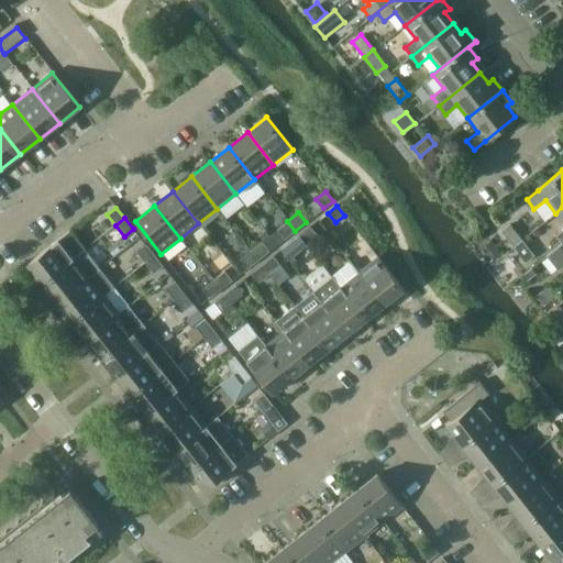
[(277,230),(284,239),(295,231),(287,221),(277,230)]
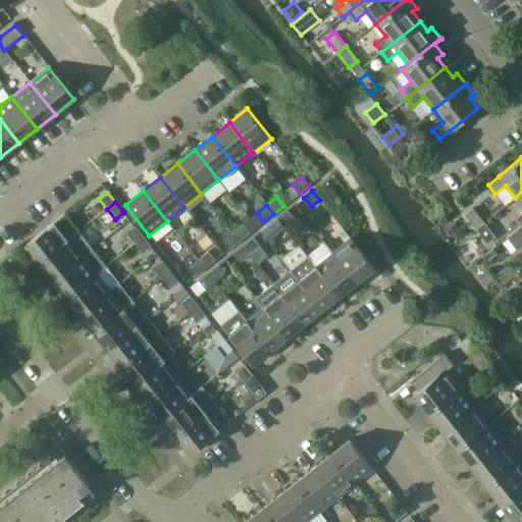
[(484,222),(473,208),(465,214),(476,228),(484,222)]
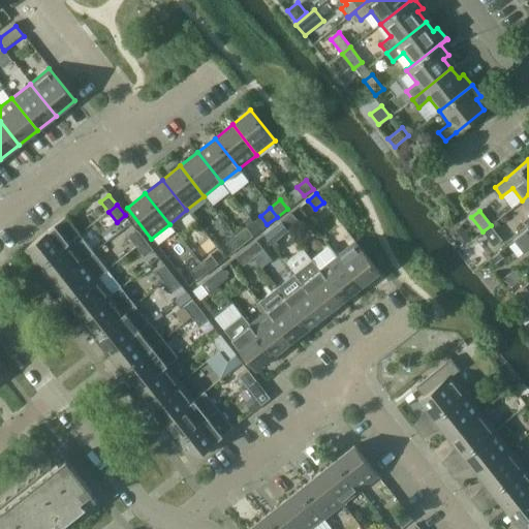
[(280,222),(287,230),(298,222),(290,214),(280,222)]
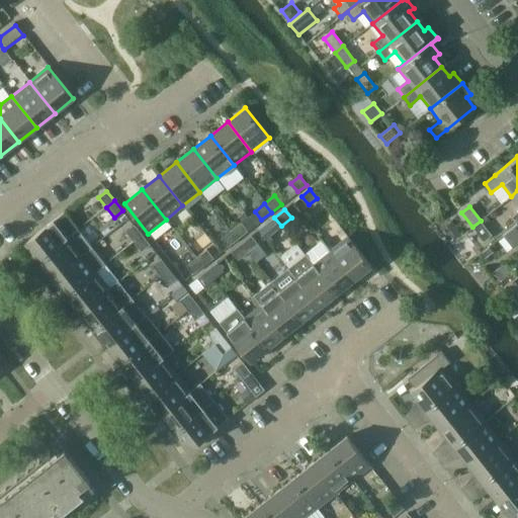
[(38,261),(68,238),(78,231),(64,212),(24,244),(38,261)]
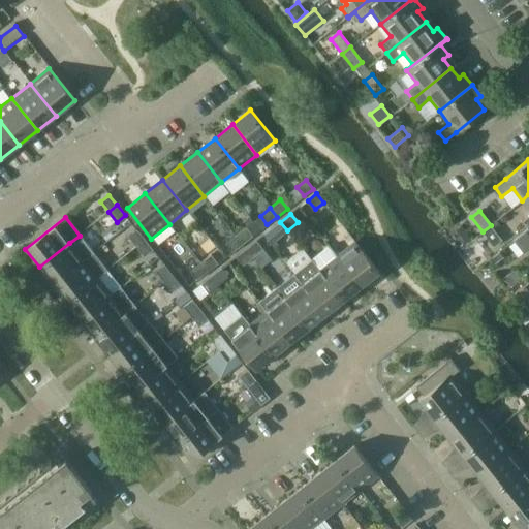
[(287,230),(280,222),(270,229),(277,239),(287,230)]
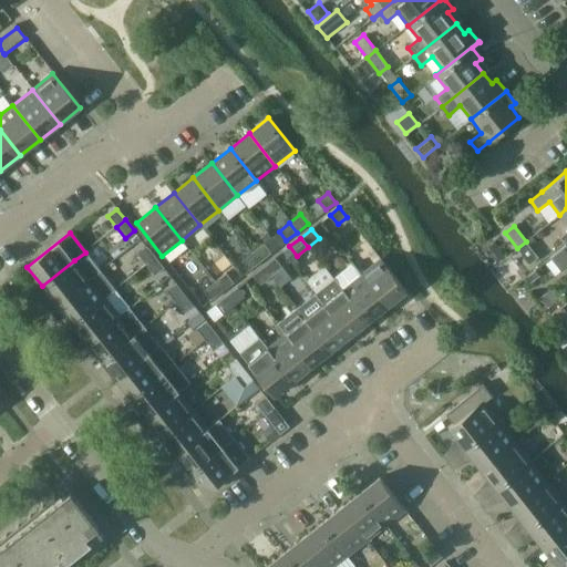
[(538,257),(526,241),(517,248),(529,264),(538,257)]
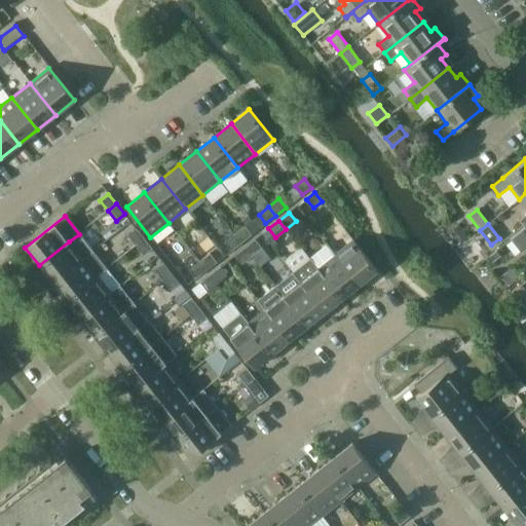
[(243,226),(233,234),(240,242),(251,234),(243,226)]
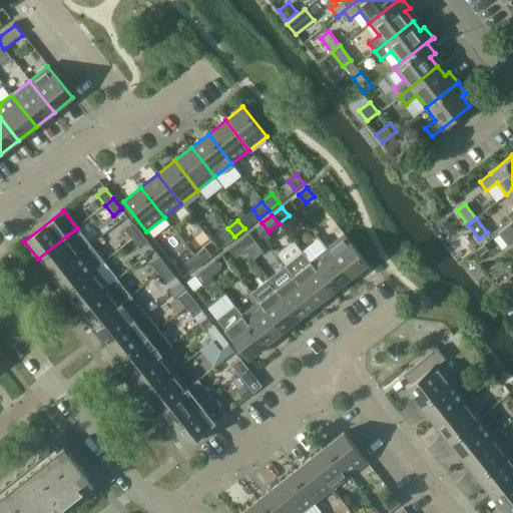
[(512,233),(512,220),(512,221),(503,229),(509,237),(512,233)]
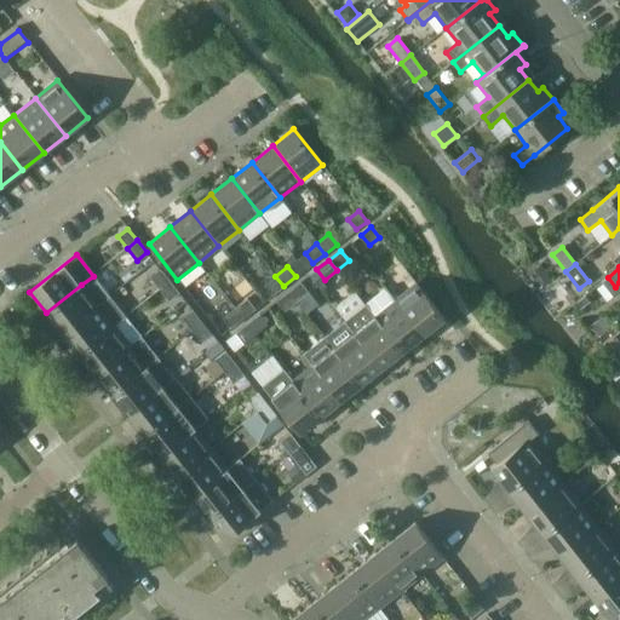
[(160,269),(149,279),(159,291),(170,281),(160,269)]
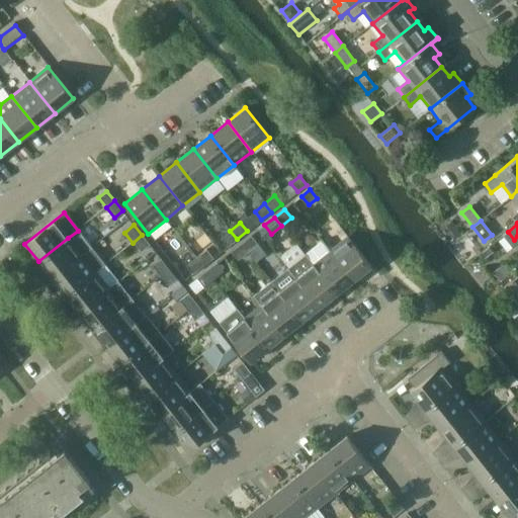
[(52,278),(82,255),(91,247),(78,231),(68,238),(38,261),(52,278)]
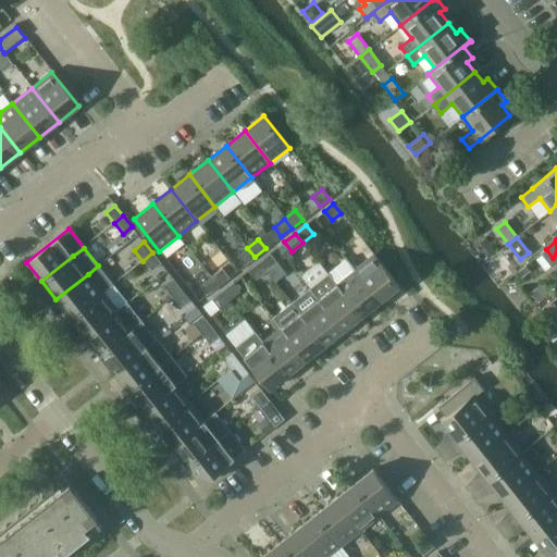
[(255,257),(247,248),(237,257),(244,265),(255,257)]
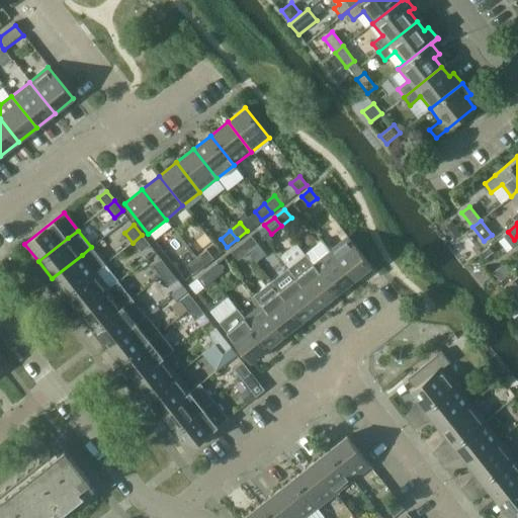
[(141,253),(150,245),(142,235),(133,243),(141,253)]
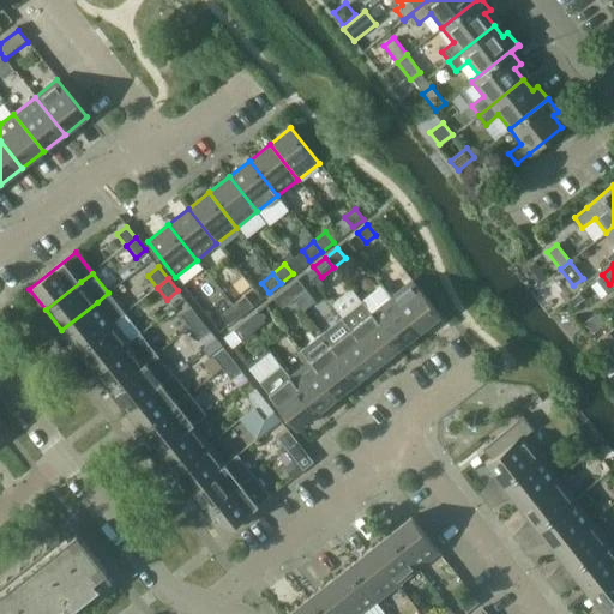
[(296,281),(284,289),(293,300),(305,290),(296,281)]
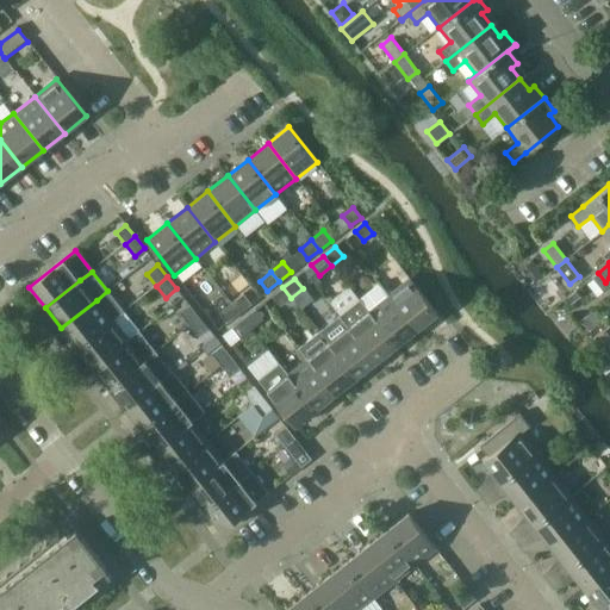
[(436,313),(409,279),(388,296),(416,330),(436,313)]
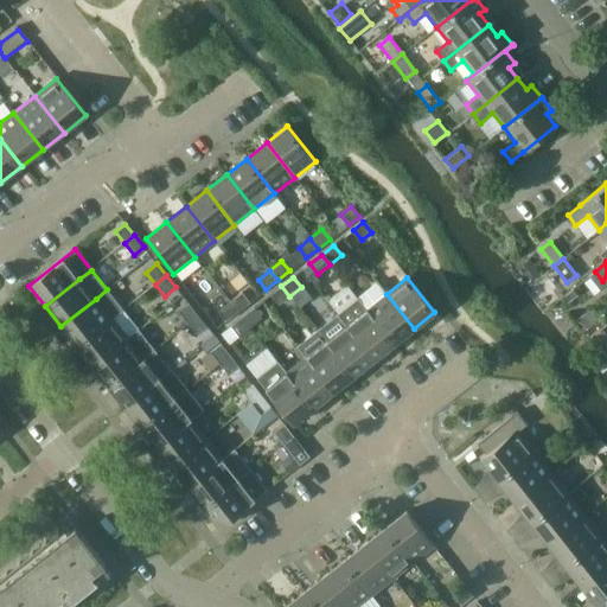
[(592,294),(582,281),(562,298),(572,311),(592,294)]
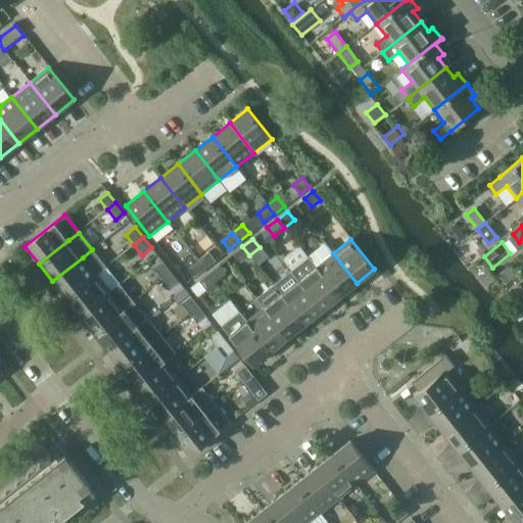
[(242,246),(232,254),(239,264),(249,255),(242,246)]
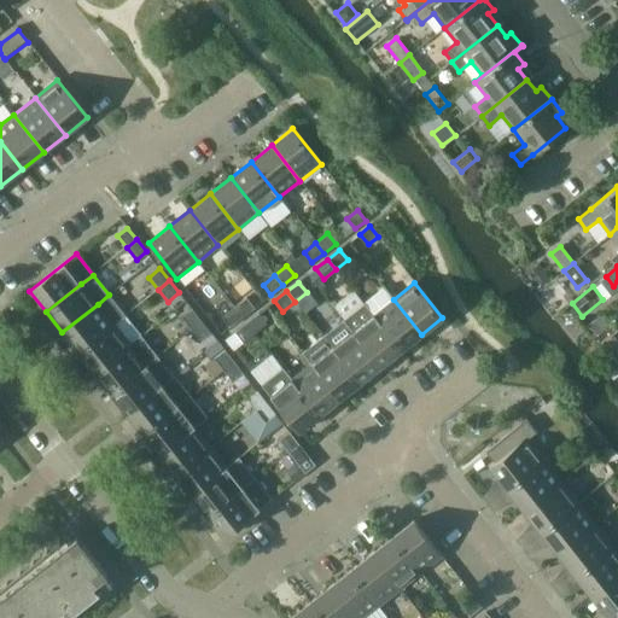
[(77,353),(114,325),(124,315),(109,295),(98,304),(62,332),(77,353)]
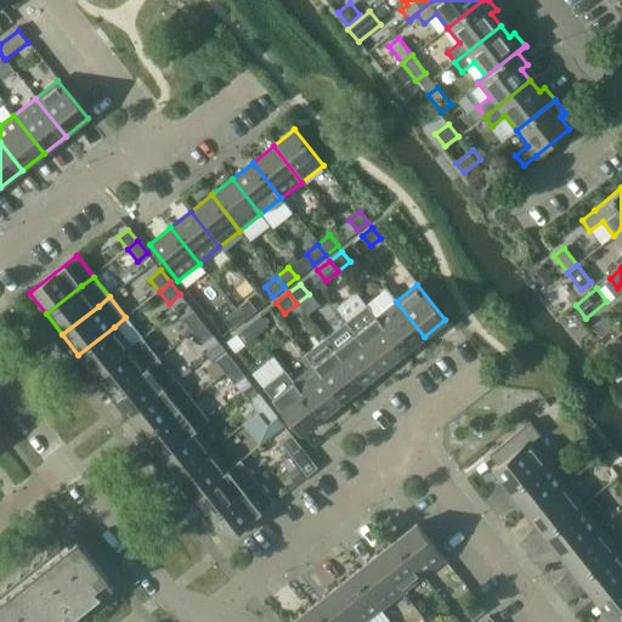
[(247,300),(235,309),(243,320),(255,310),(247,300)]
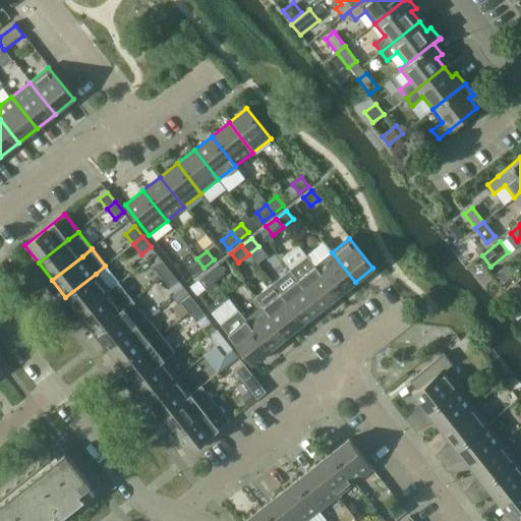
[(338,295),(355,282),(332,252),(314,266),(338,295)]
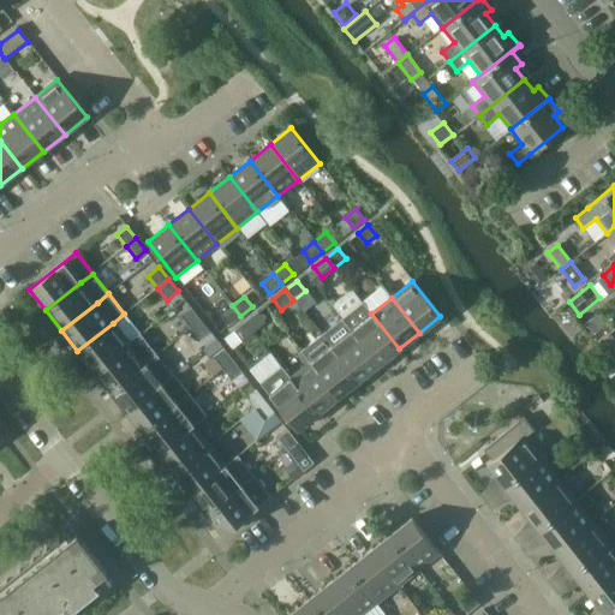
[(378,365),(399,348),(371,314),(362,303),(341,318),(378,365)]
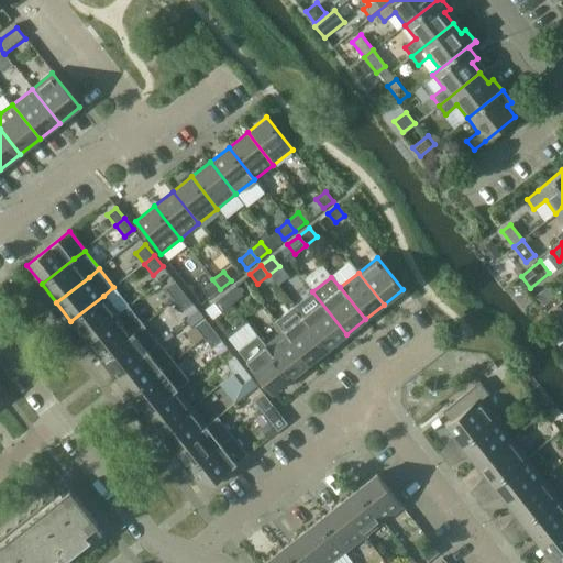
[(202,288),(209,298),(220,289),(212,279),(202,288)]
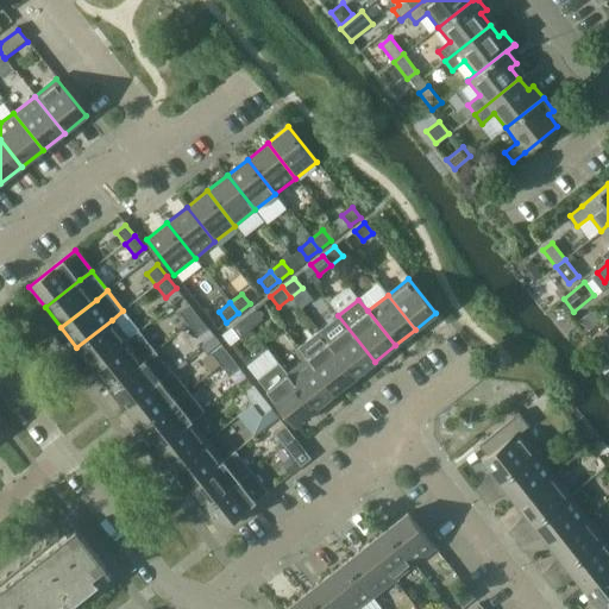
[(189,305),(179,313),(188,325),(199,316),(189,305)]
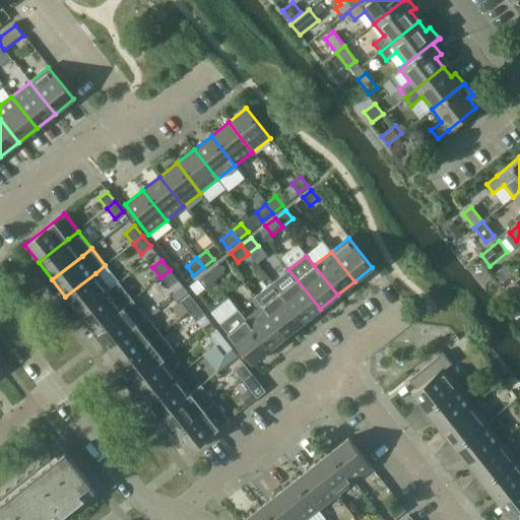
[(216,264),(206,272),(213,281),(223,273),(216,264)]
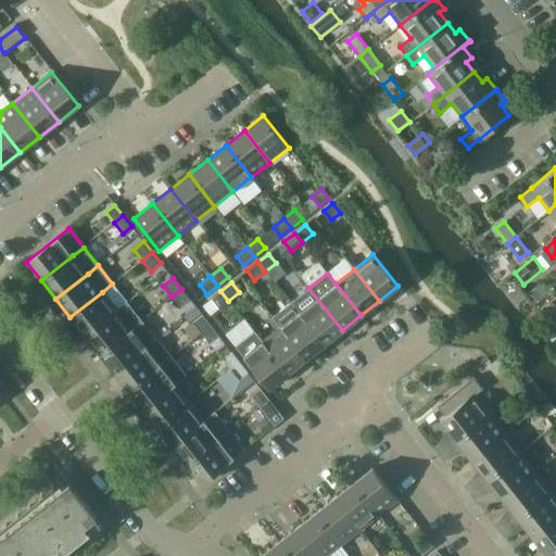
[(540,282),(529,292),(538,303),(548,293),(540,282)]
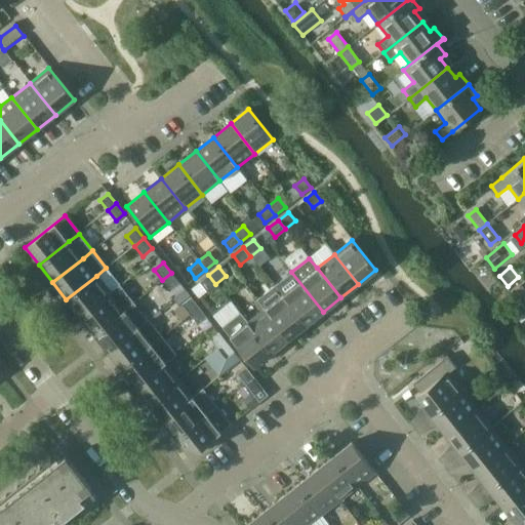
[(306,325),(323,312),(291,272),(274,286),(306,325)]
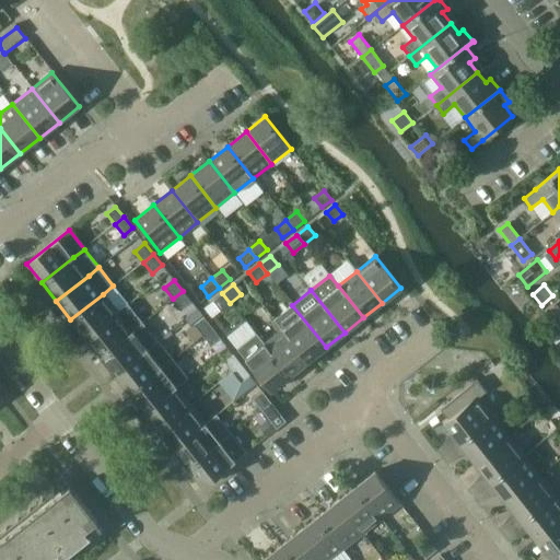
[(182,310),(191,302),(183,291),(173,299),(182,310)]
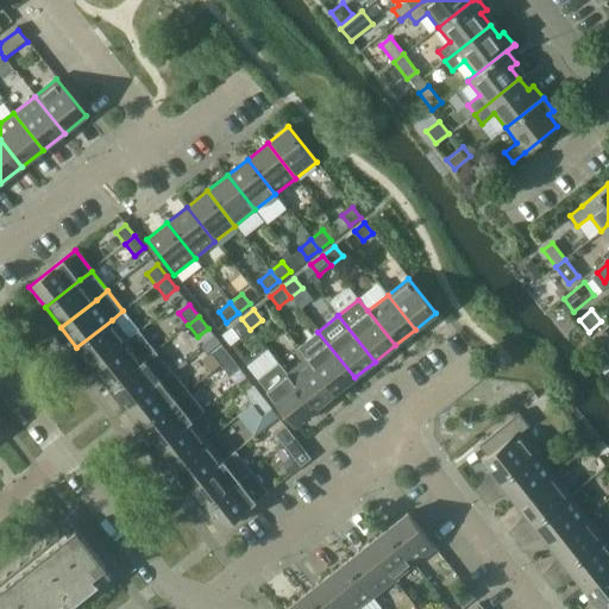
[(250,330),(242,319),(230,328),(238,339),(250,330)]
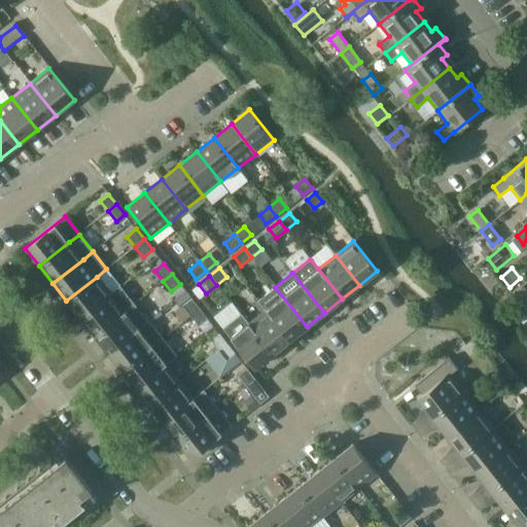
[(80,318),(110,294),(97,277),(66,301),(80,318)]
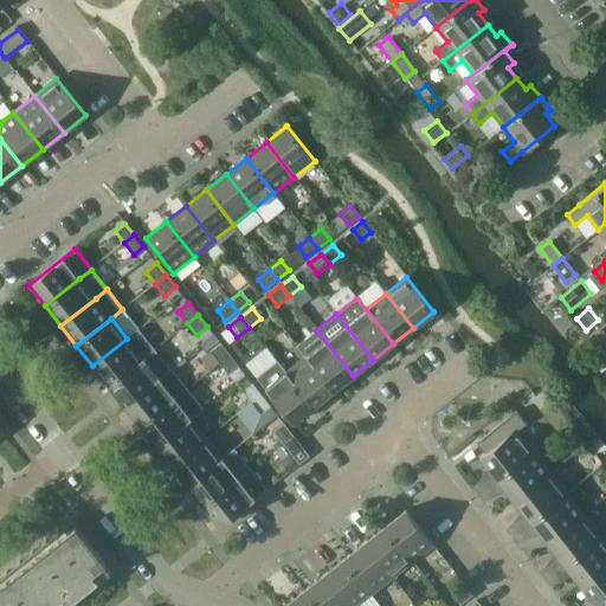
[(139,329),(127,339),(92,366),(108,386),(143,359),(154,349),(139,329)]
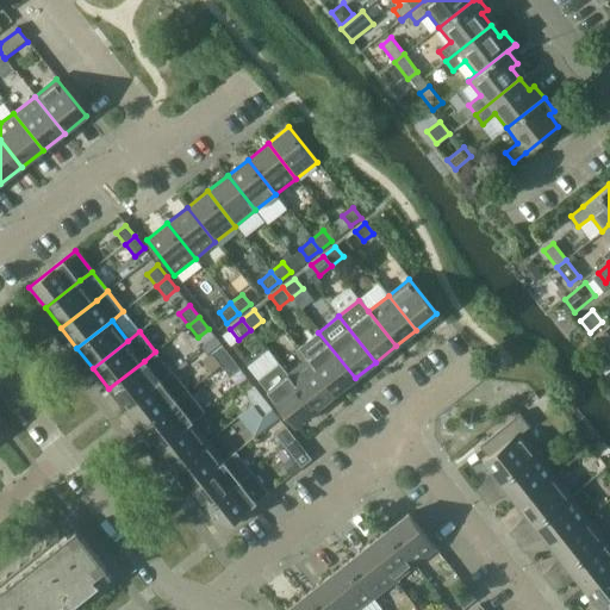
[(335,394),(355,378),(318,332),(298,348),(307,360),(335,394)]
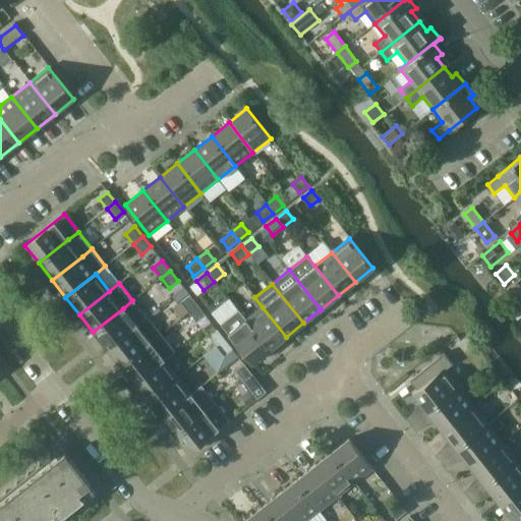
[(189,295),(180,302),(188,312),(197,305),(189,295)]
